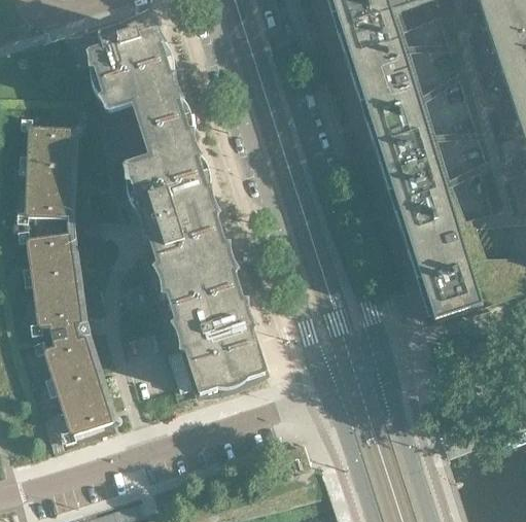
[(331,0),(434,320),(525,290),(525,0),(331,0)]
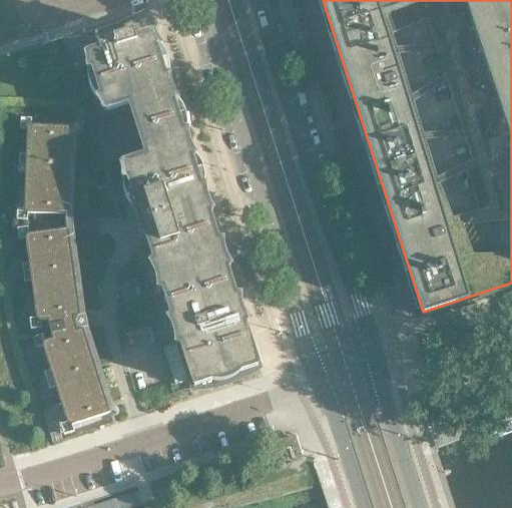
[(241,312),(199,181),(191,155),(194,152),(192,148),(190,144),(189,141),(188,139),(187,137),(187,134),(187,131),(187,128),(187,125),(187,122),(187,119),(186,116),(186,113),(185,112),(184,109),(182,105),(180,101),(176,96),(174,93),(172,89),(172,88),(171,85),(170,84),(169,81),(169,79),(169,76),(169,72),(169,69),(169,68),(169,66),(169,63),(169,60),(168,59),(167,56),(167,54),(165,50),(163,48),(162,45),(160,43),(159,42),(156,37),(153,31),(151,32),(151,30),(145,32),(144,33),(137,18),(119,26),(95,34),(99,47),(88,51),(178,332),(177,333),(179,339),(191,376),(193,384),(207,383),(221,380),(226,379),(231,377),(236,375),(244,371),(251,367),(254,366),(260,362),(242,312),(241,312)]
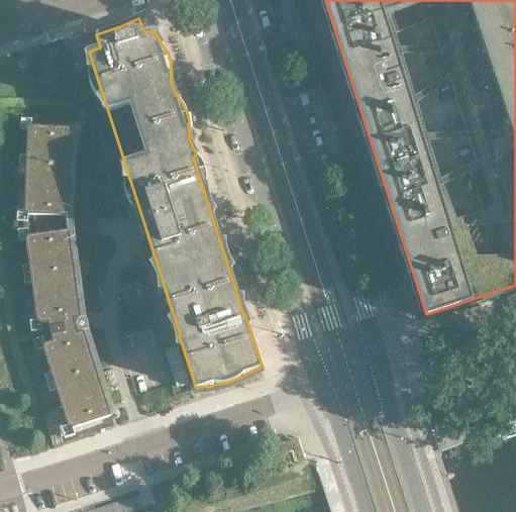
[(26,62),(28,59),(27,55),(23,52),(19,53),(17,57),(18,61),(22,63),(26,62)]
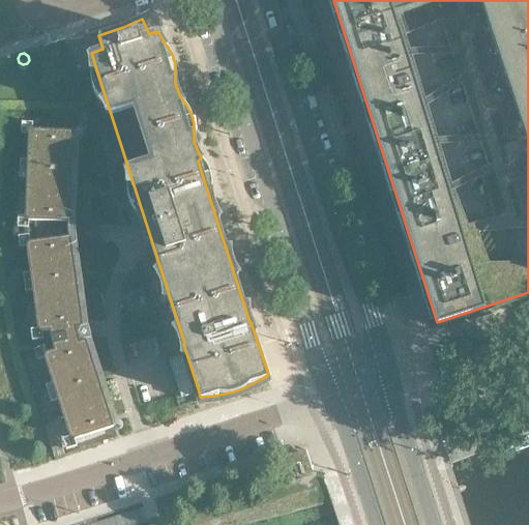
[(69,217),(74,127),(32,125),(29,129),(25,213),(28,216),(69,217)]
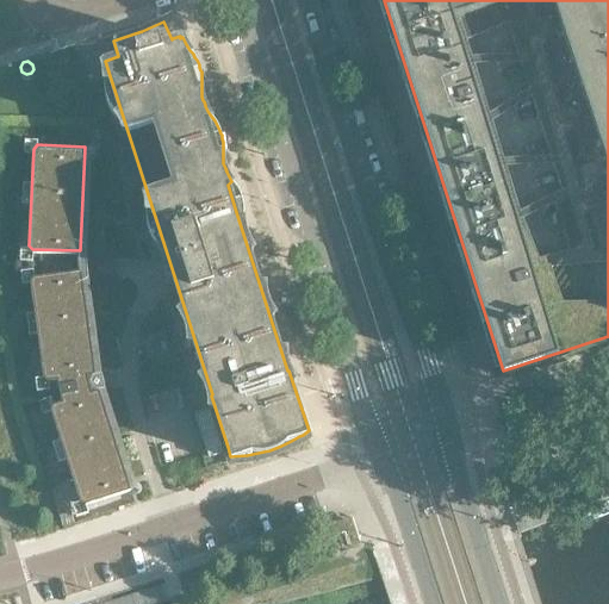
[(81,267),(73,268),(33,274),(31,279),(44,374),(48,378),(57,377),(62,398),(54,402),(51,406),(81,498),(86,500),(131,486),(99,387),(92,388),(88,373),(95,371),(81,267)]
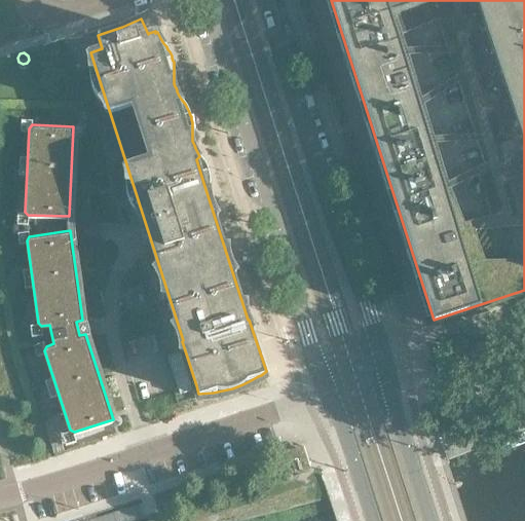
[(196,385),(184,347),(169,352),(180,391),(196,385)]
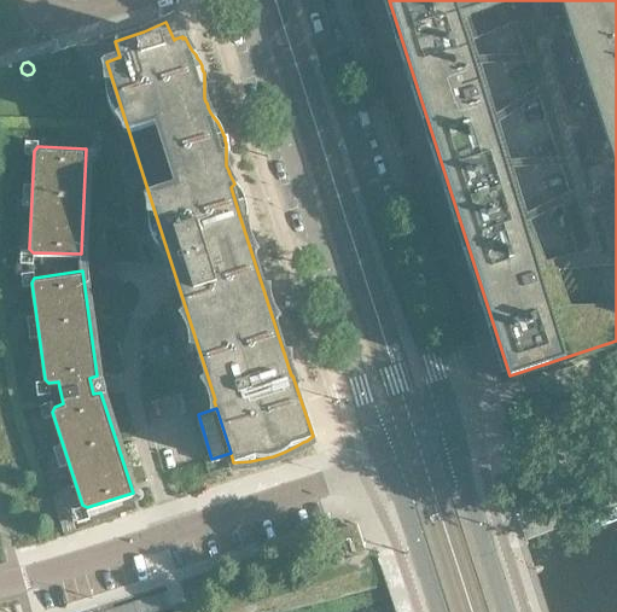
[(355,522),(341,526),(349,549),(350,549),(362,545),(355,522)]
